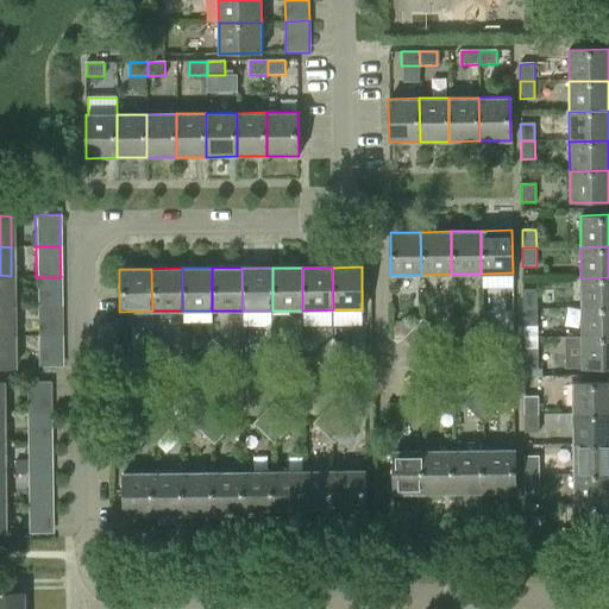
[(11,276),(0,275),(0,306),(11,306),(11,276)]
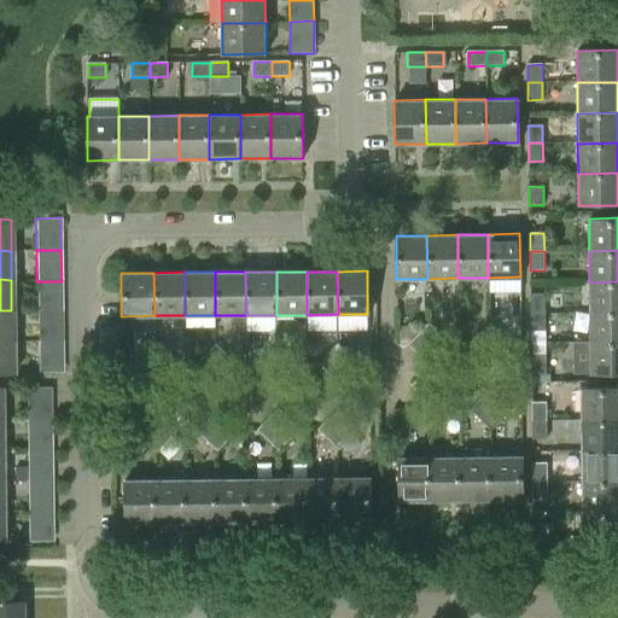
[(62,312),(62,281),(36,281),(38,312),(62,312)]
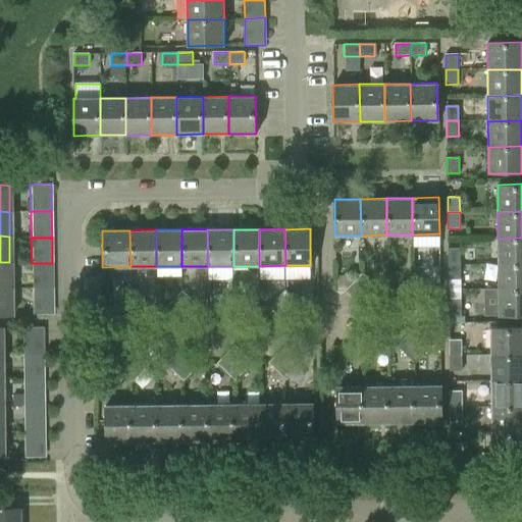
[(499,263),(521,262),(521,238),(498,239),(499,263)]
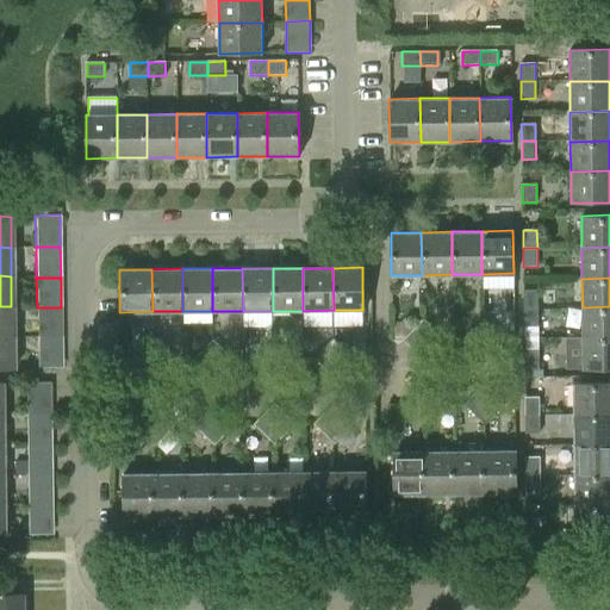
[(523,290),(523,307),(537,307),(537,290),(523,290)]
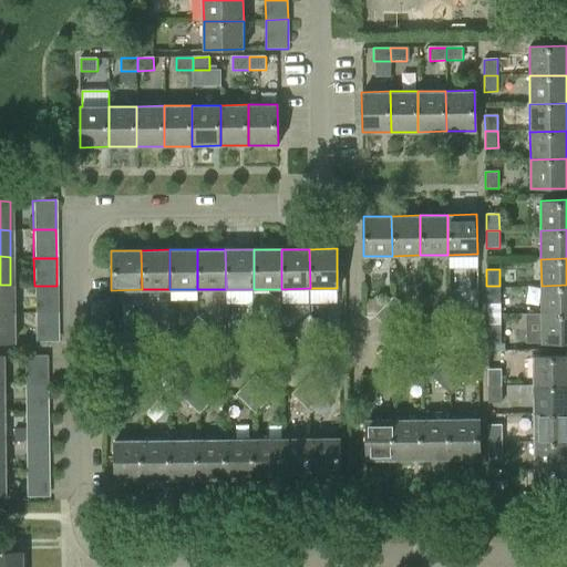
[(0,312),(10,312),(10,285),(0,285),(0,312)]
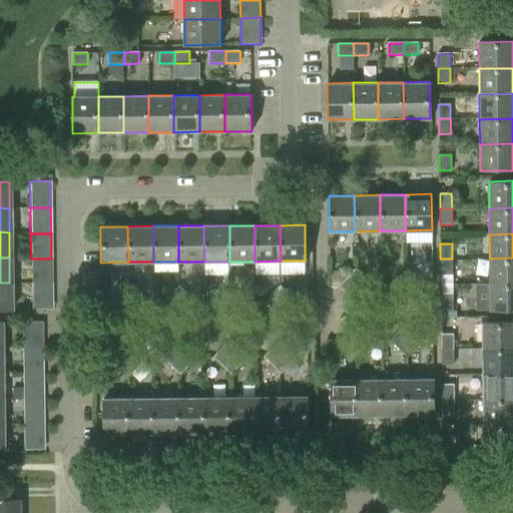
[(490,285),(512,284),(512,258),(490,259),(490,285)]
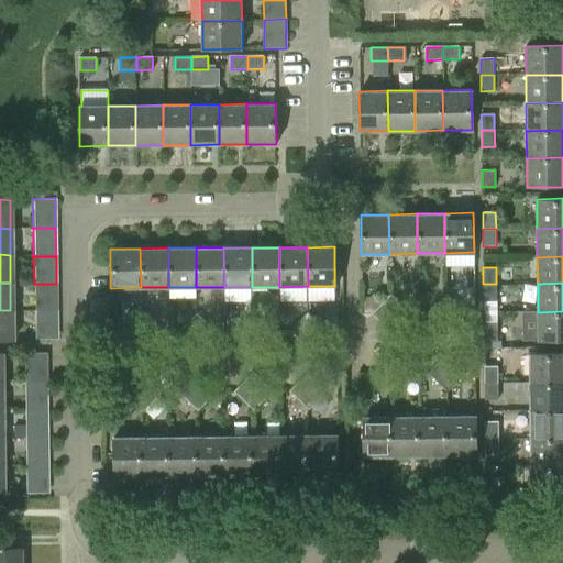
[(57,312),(56,284),(34,284),(34,312),(57,312)]
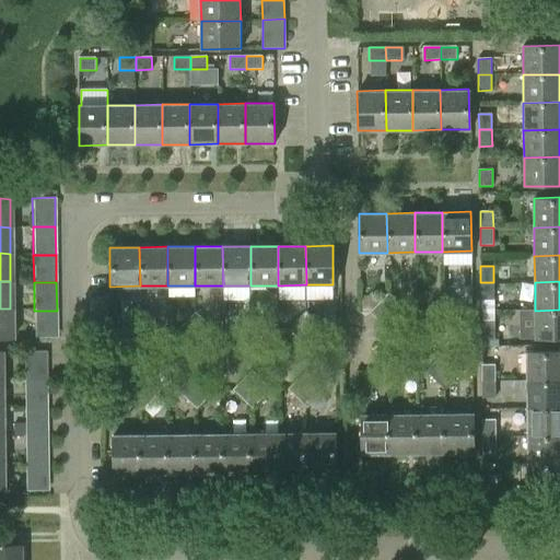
[(493,300),(493,282),(480,282),(481,300),(493,300)]
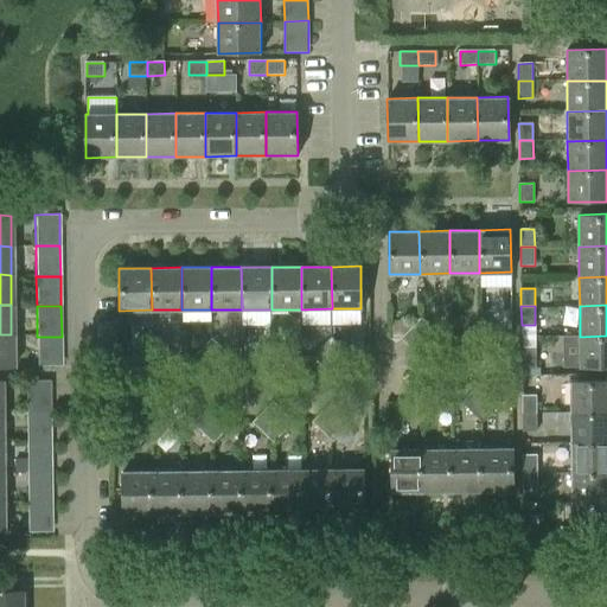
[(401,338),(410,347),(430,327),(420,318),(401,338)]
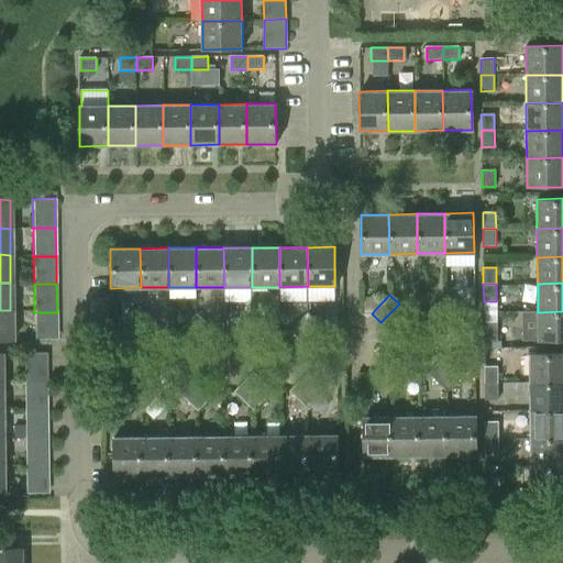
[(428,312),(437,322),(455,304),(445,295),(428,312)]
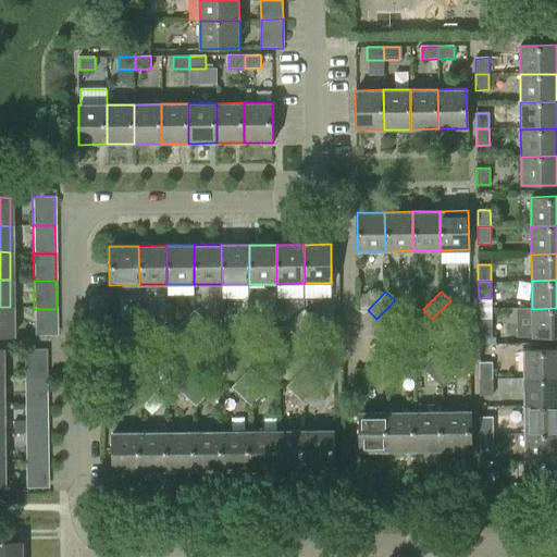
[(404,310),(395,300),(376,319),(386,329),(404,310)]
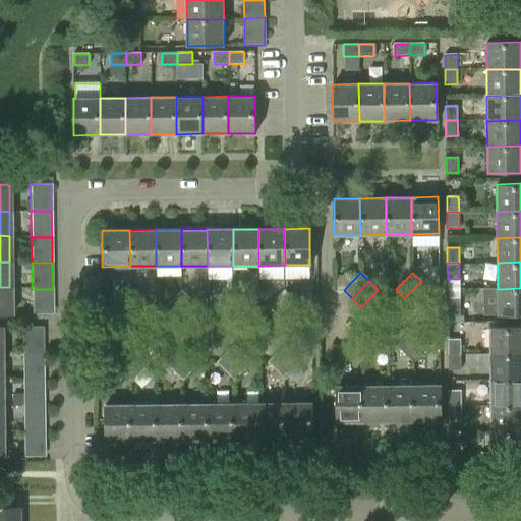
[(429,289),(421,281),(404,298),(413,306),(429,289)]
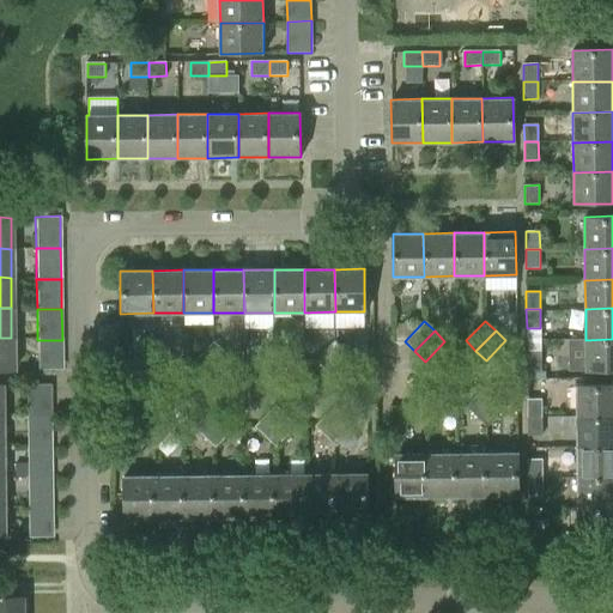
[(0,370),(11,371),(11,338),(0,338),(0,370)]
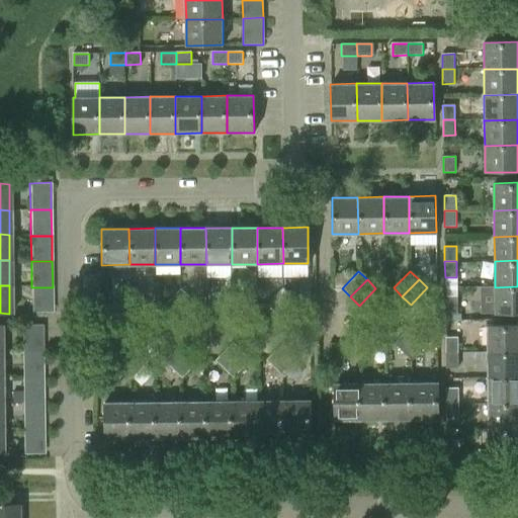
[(517,313),(517,286),(495,287),(495,314),(517,313)]
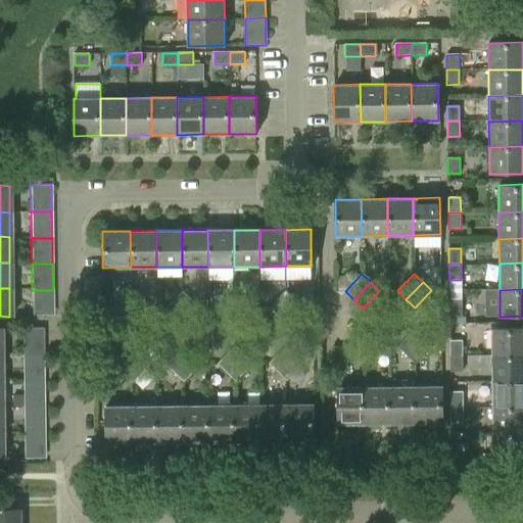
[(53,315),(53,290),(32,290),(33,315),(53,315)]
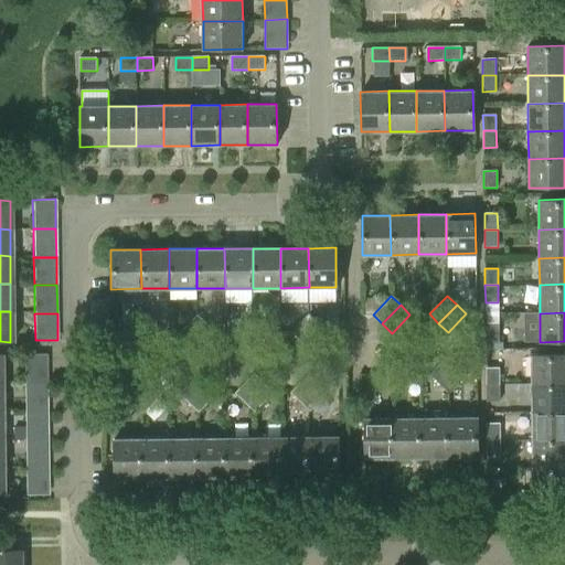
[(123,334),(132,343),(151,324),(141,316),(123,334)]
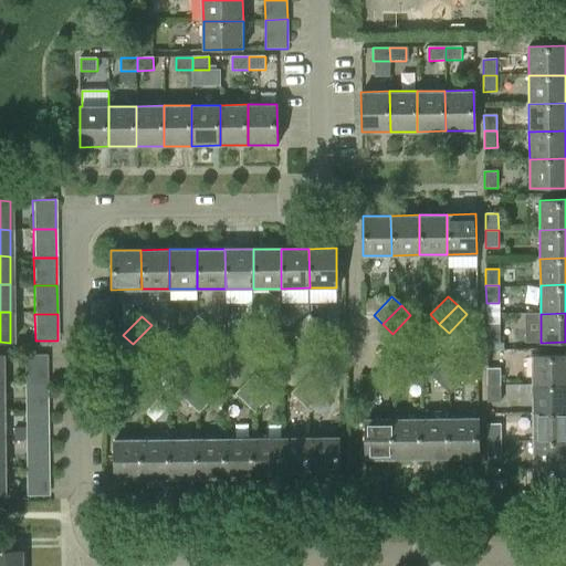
[(160,335),(152,325),(133,344),(142,354),(160,335)]
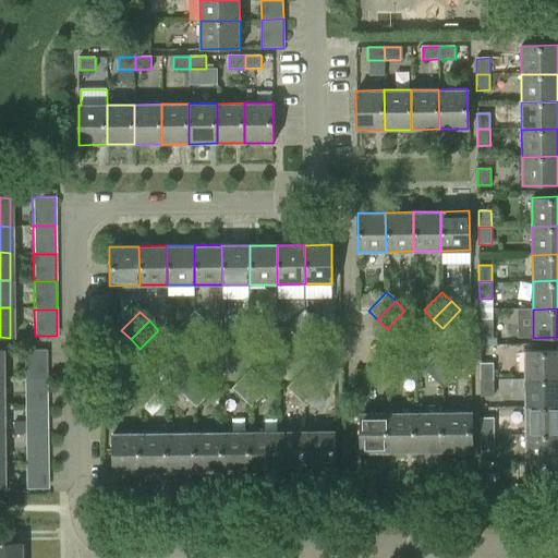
[(493,339),(492,322),(480,322),(480,339),(493,339)]
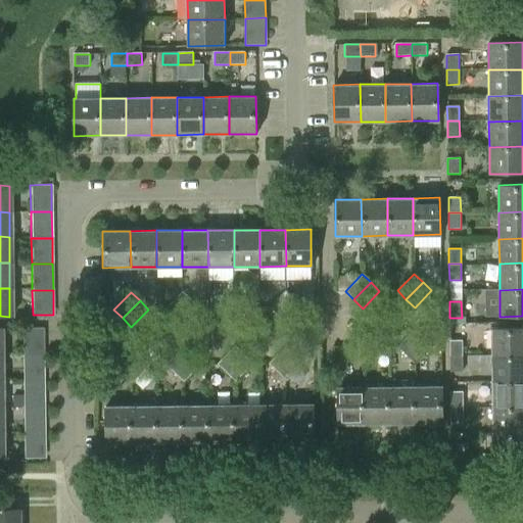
[(462,355),(462,342),(475,342),(475,326),(449,326),(450,339),(450,355),(462,355)]
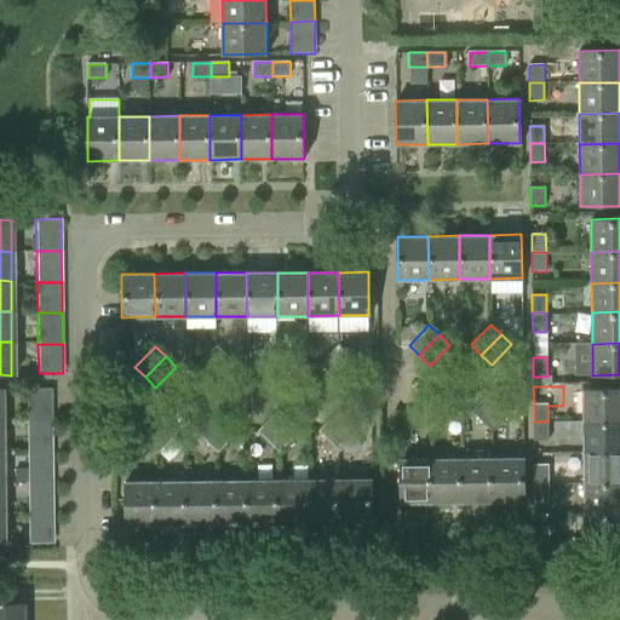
[(26,388),(26,420),(51,420),(51,388),(26,388)]
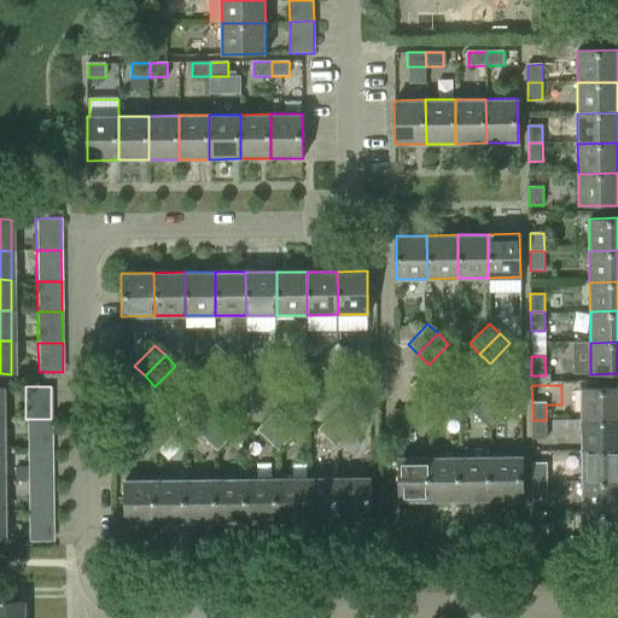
[(617,386),(582,388),(582,420),(617,419),(617,386)]
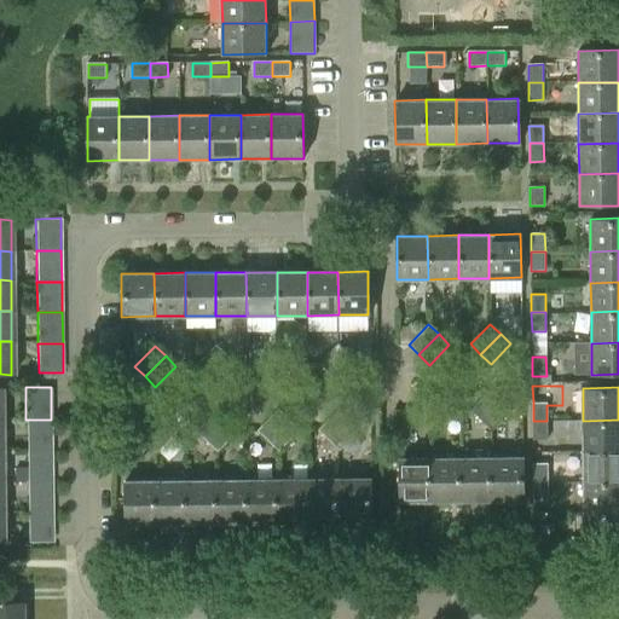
[(491,389),(480,400),(501,421),(512,410),(491,389)]
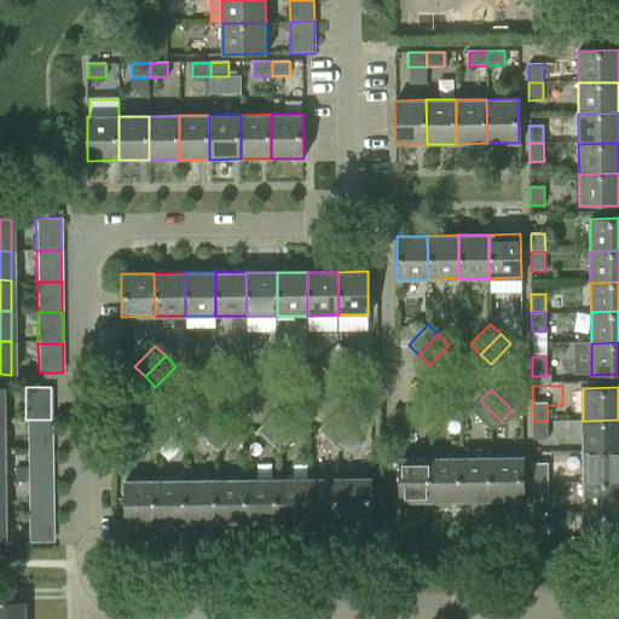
[(491,431),(501,421),(480,400),(470,410),(491,431)]
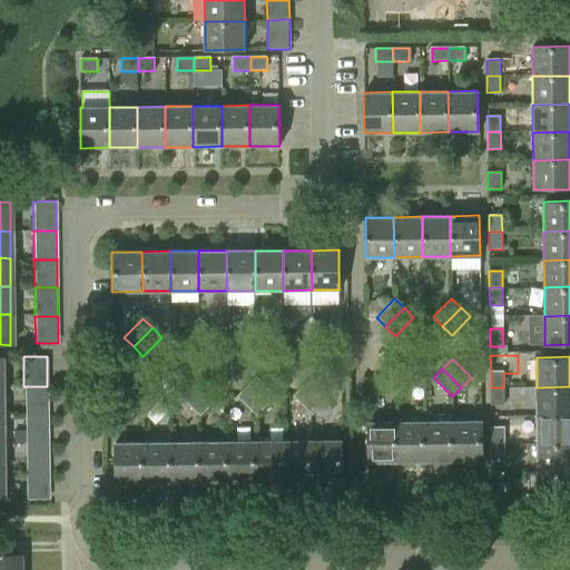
[(199,376),(189,386),(208,405),(218,395),(199,376)]
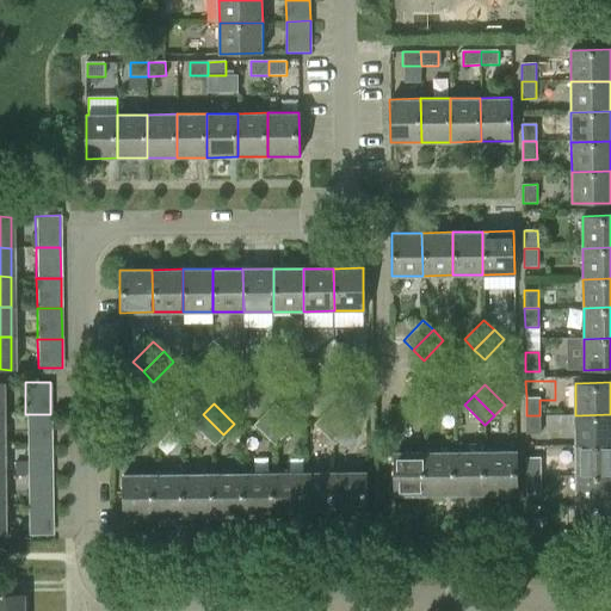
[(334,403),(323,414),(344,434),(355,424),(334,403)]
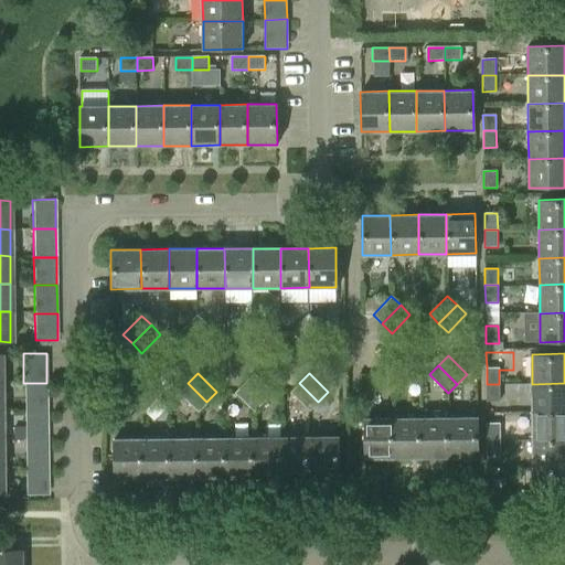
[(142,374),(132,384),(151,403),(161,393),(142,374)]
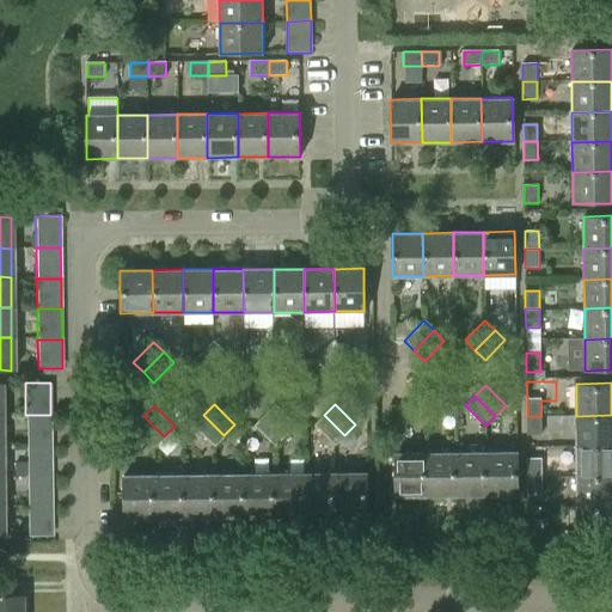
[(25,415),(26,446),(51,446),(50,415),(25,415)]
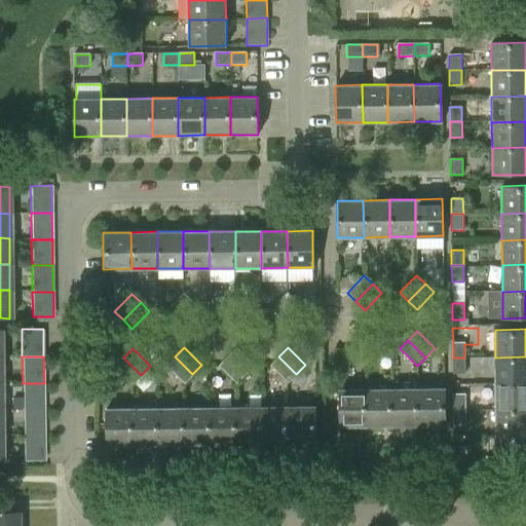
[(183,382),(192,374),(175,357),(165,366),(183,382)]
